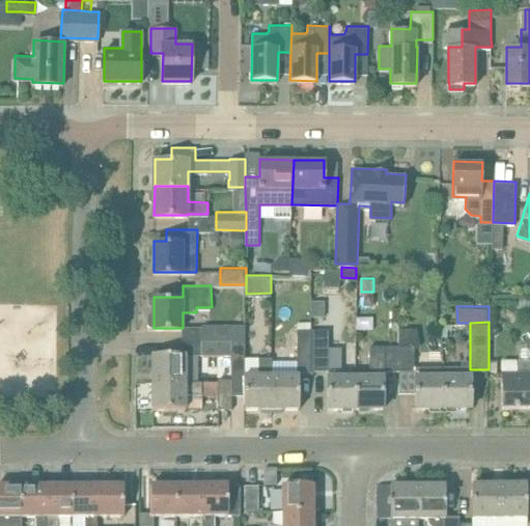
[(246,343),(246,323),(201,324),(201,343),(231,343),(246,343)]
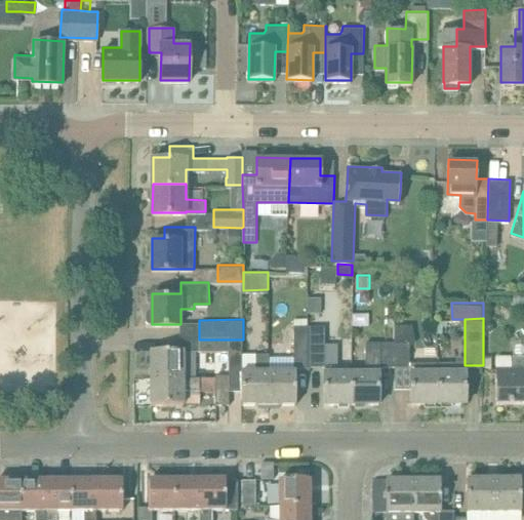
[(396,341),(395,341),(395,365),(395,371),(410,371),(411,402),(439,402),(438,371),(438,361),(410,361),(410,344),(416,340),(412,323),(396,323),(396,341)]
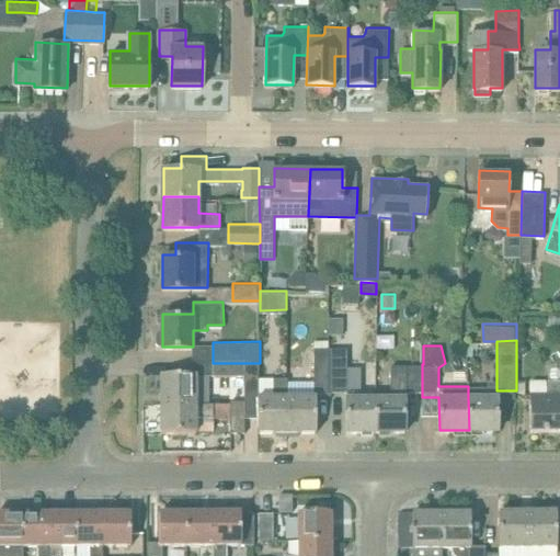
[(316,369),(315,369),(315,390),(329,390),(329,347),(316,347),(316,369)]
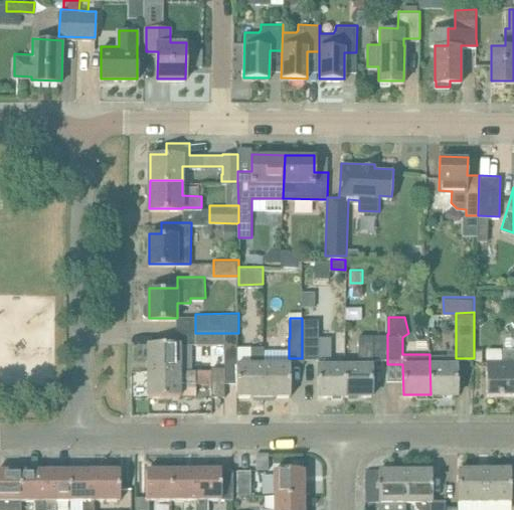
[(319,318),(304,318),(304,358),(319,358),(319,318)]
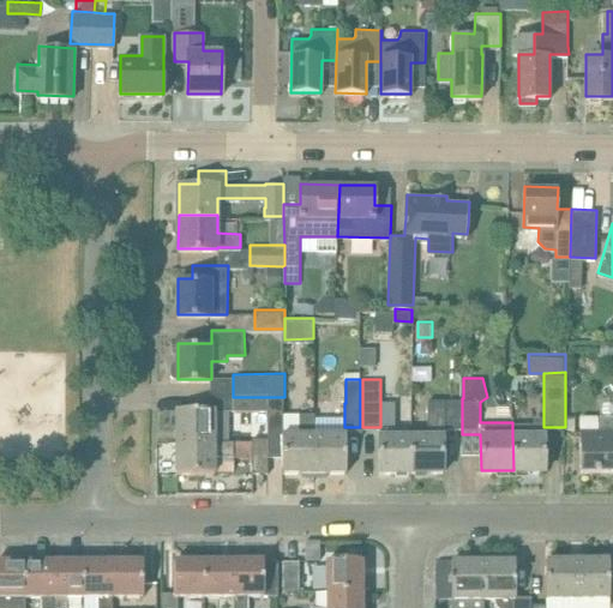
[(268,408),(268,397),(233,397),(233,409),(268,408)]
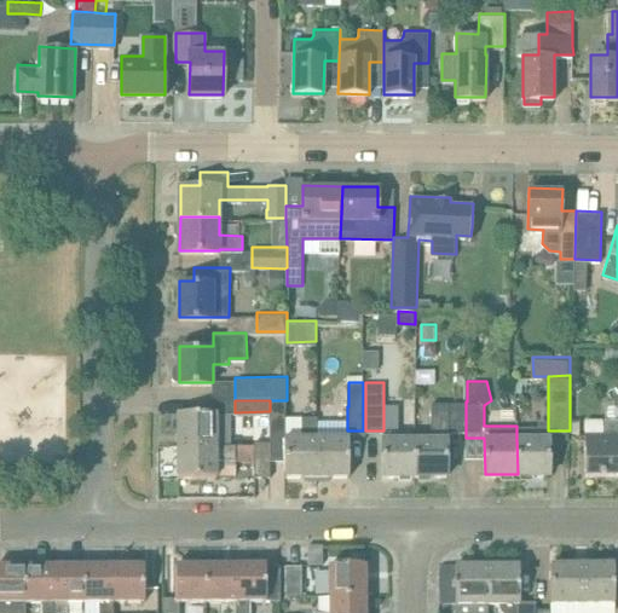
[(318,474),(317,415),(287,415),(287,400),(270,400),(270,411),(271,439),(271,440),(271,457),(286,457),(286,474),(318,474)]
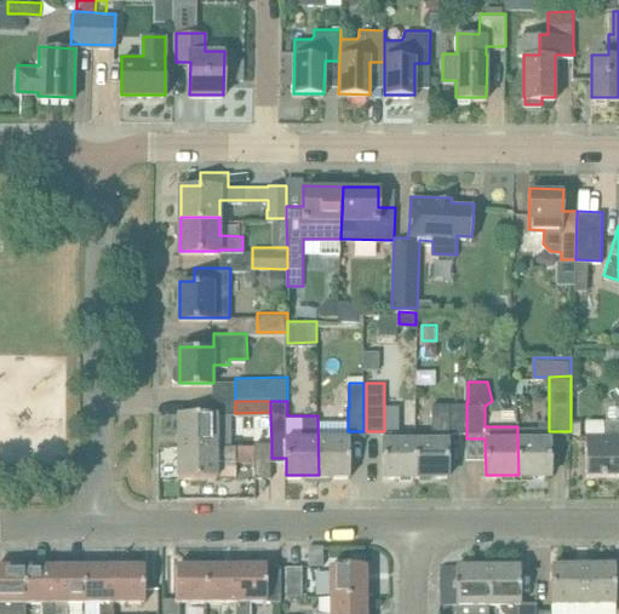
[(448,439),(447,431),(466,431),(466,402),(431,402),(433,439),(416,439),(416,475),(448,475),(448,439)]
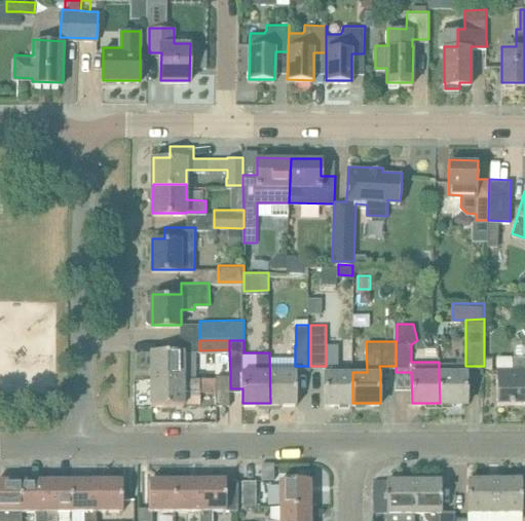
[(151,349),(151,376),(184,375),(184,349),(151,349)]
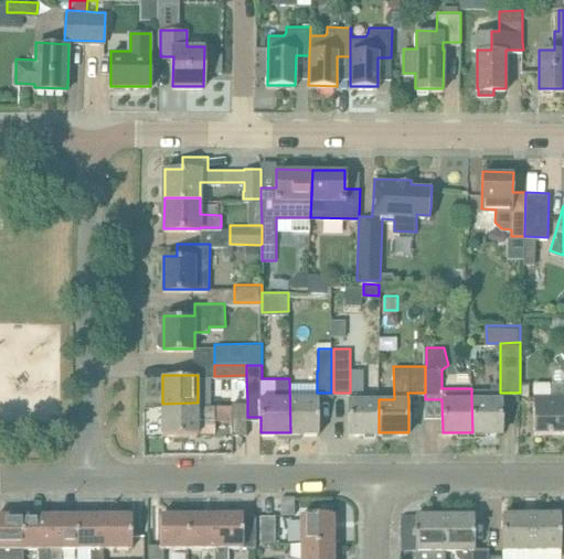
[(290,378),(289,378),(290,432),(319,432),(319,397),(290,397),(290,378)]
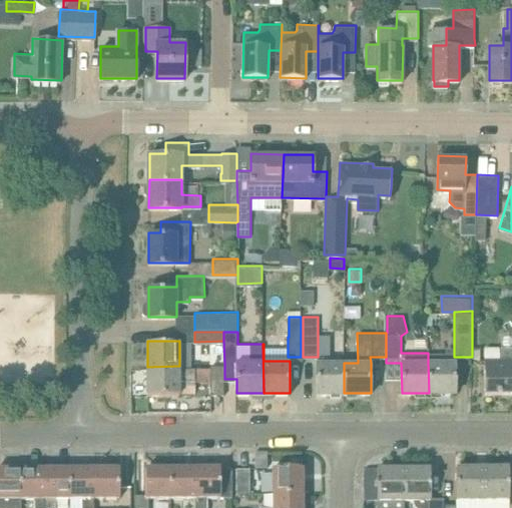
[(486,360),(485,360),(485,392),(511,392),(511,347),(486,347),(486,360)]
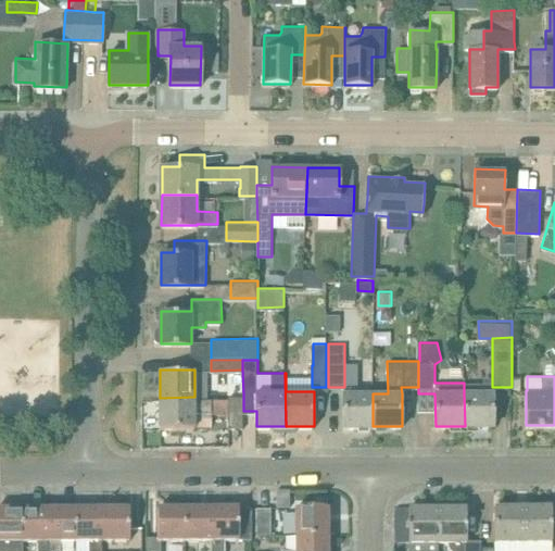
[(373,426),(373,393),(343,393),(343,426),(373,426)]
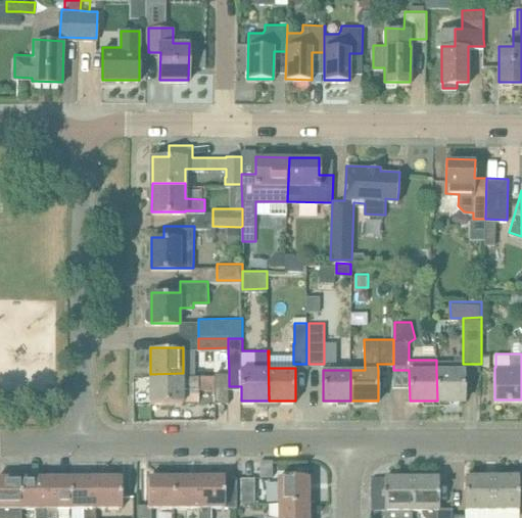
[(437,401),(464,399),(464,370),(436,370),(437,401)]
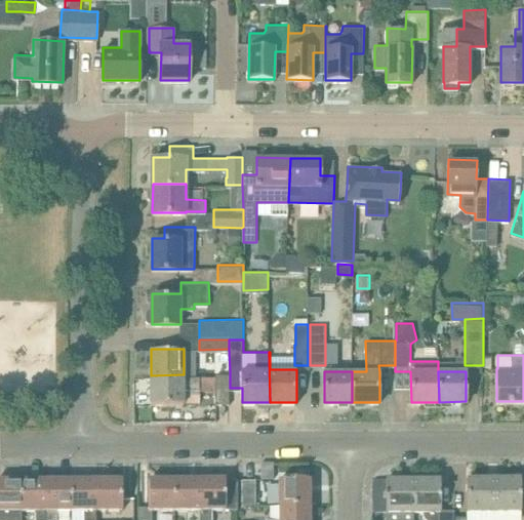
[(230,388),(230,373),(230,372),(215,372),(215,383),(216,403),(230,402),(230,388)]
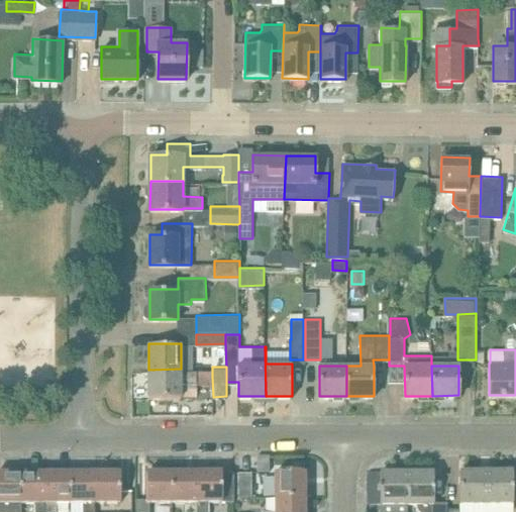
[(181,369),(148,370),(148,397),(181,397),(181,383),(197,383),(197,369),(181,369)]
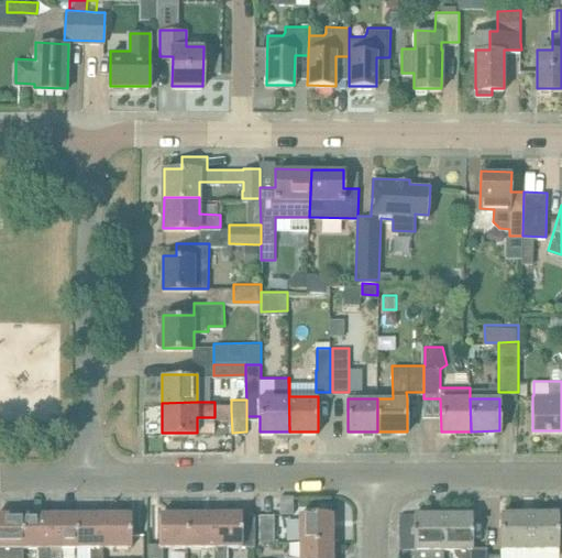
[(561,550),(559,551),(559,511),(530,512),(529,557),(561,557),(561,550)]
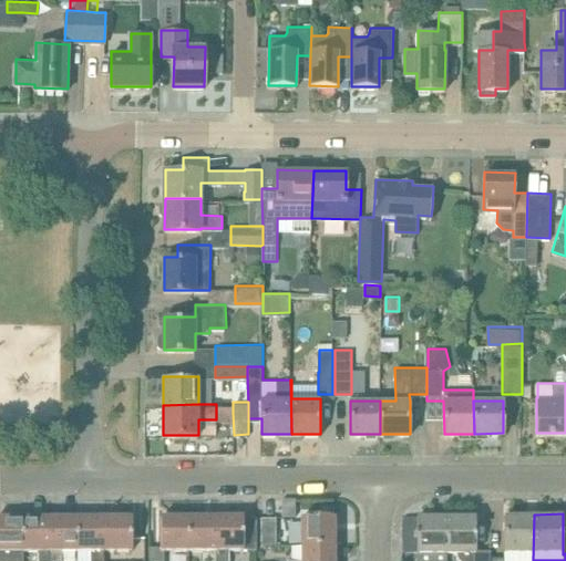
[(132,515),(105,516),(105,548),(132,548),(132,515)]
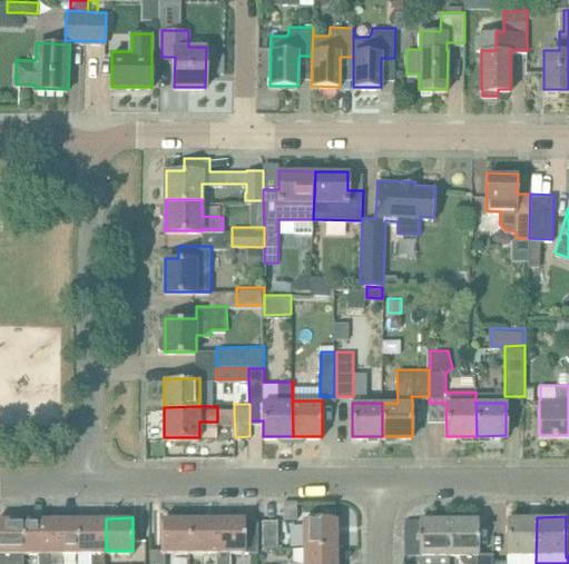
[(166,563),(166,551),(189,551),(189,517),(162,517),(162,547),(150,547),(149,563),(166,563)]
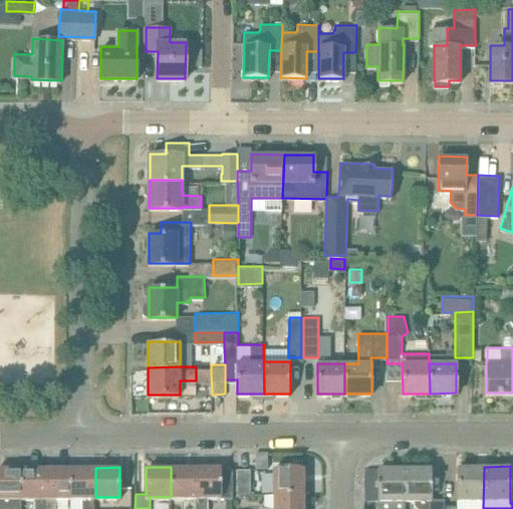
[(171,497),(196,497),(196,467),(171,467),(171,497)]
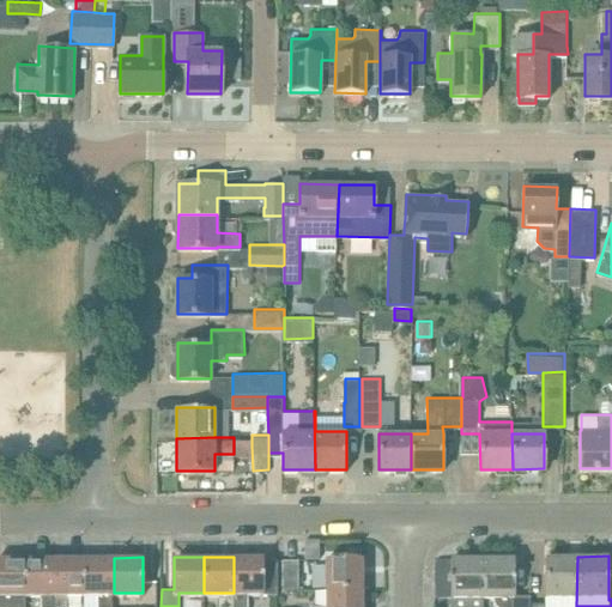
[(277,557),(234,557),(234,593),(232,606),(247,606),(247,593),(277,593),(277,557)]
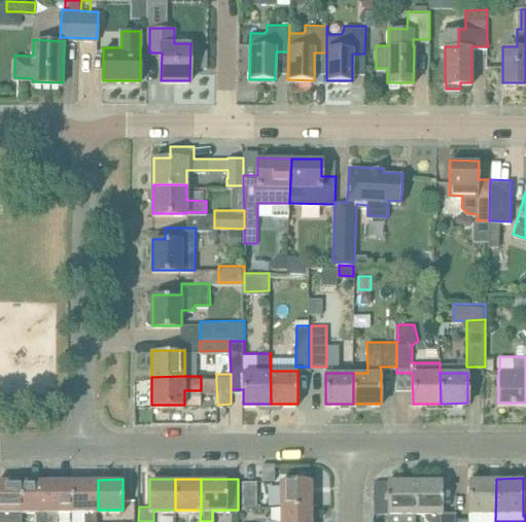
[(244,506),(257,506),(257,479),(244,479),(244,506)]
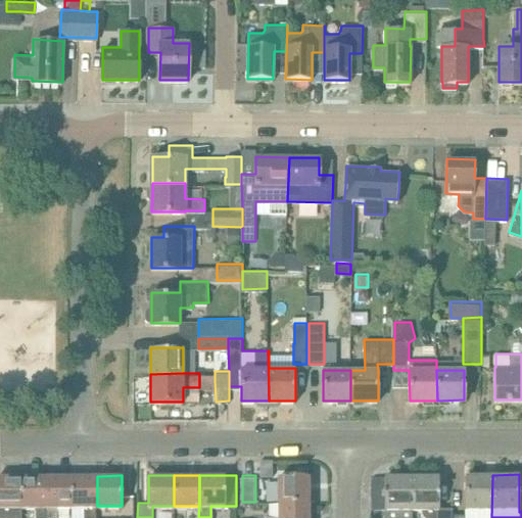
[(309,475),(279,475),(279,501),(309,501),(309,500),(315,500),(315,486),(309,486),(309,475)]
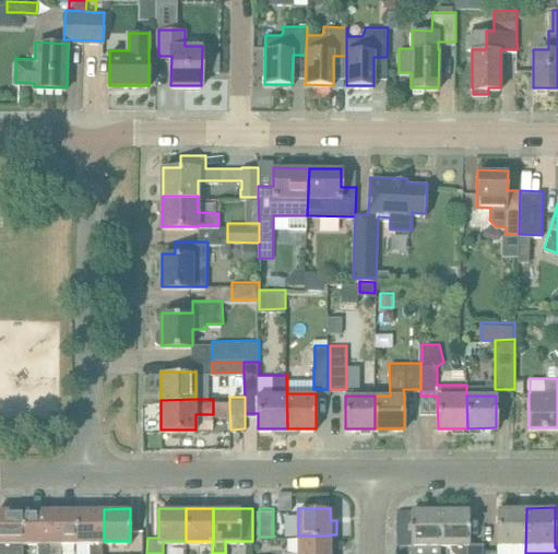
[(440,553),(440,543),(440,508),(412,509),(412,525),(408,525),(408,529),(412,529),(411,553),(440,553)]
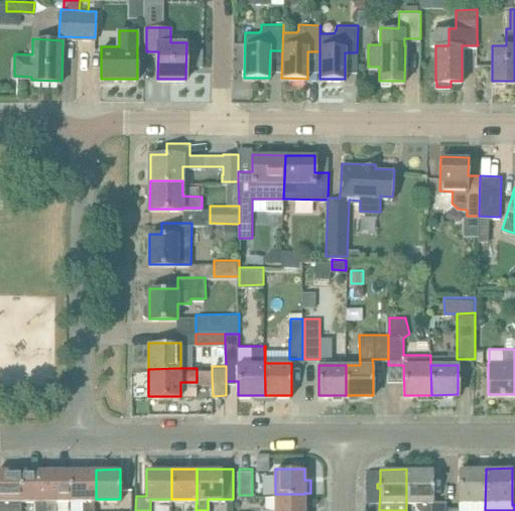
[(433,499),(432,469),(406,469),(406,501),(415,501),(416,506),(419,509),(420,510),(445,510),(446,505),(446,499),(433,499)]
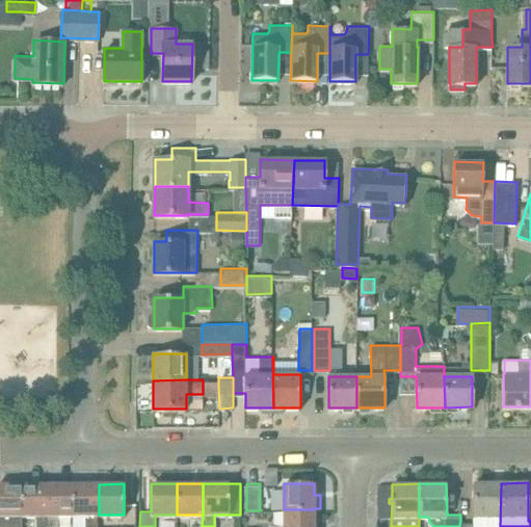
[(473,521),(460,521),(459,526),(500,526),(501,483),(473,483),(473,521)]
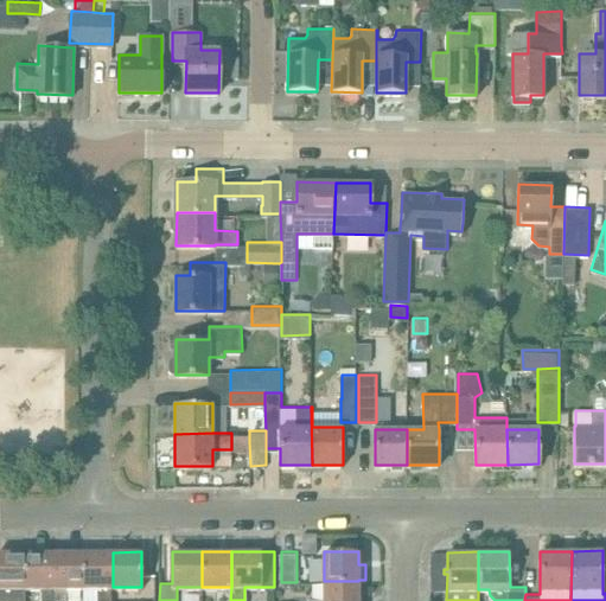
[(0,587),(26,588),(25,552),(0,552),(0,587)]
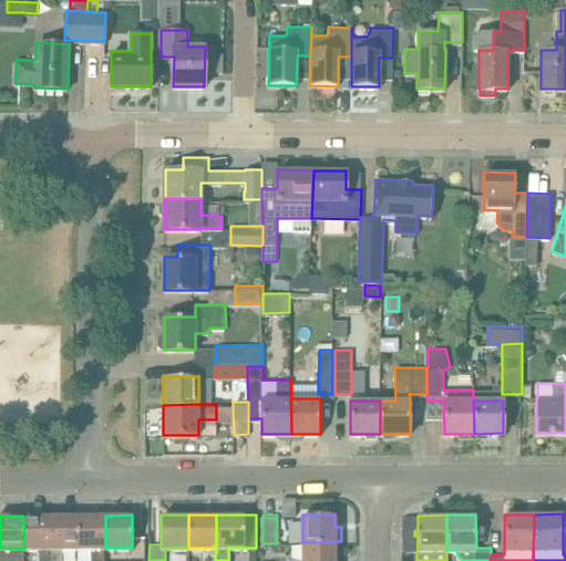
[(39,560),(51,560),(51,548),(50,516),(23,516),(24,549),(40,548),(39,560)]
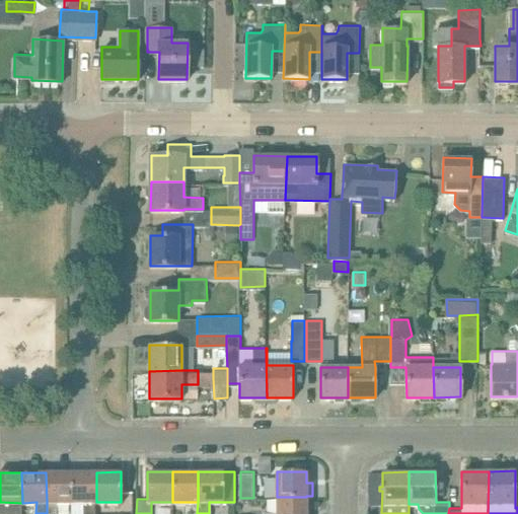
[(58,502),(71,502),(71,472),(46,472),(47,502),(47,513),(58,513),(58,502)]
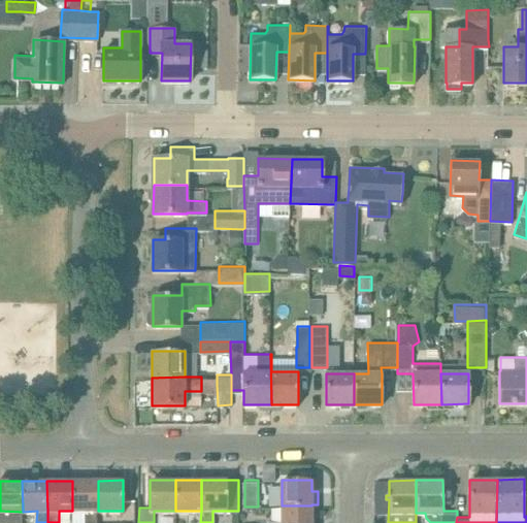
[(97,522),(98,511),(98,481),(72,481),(72,511),(86,511),(86,522),(97,522)]
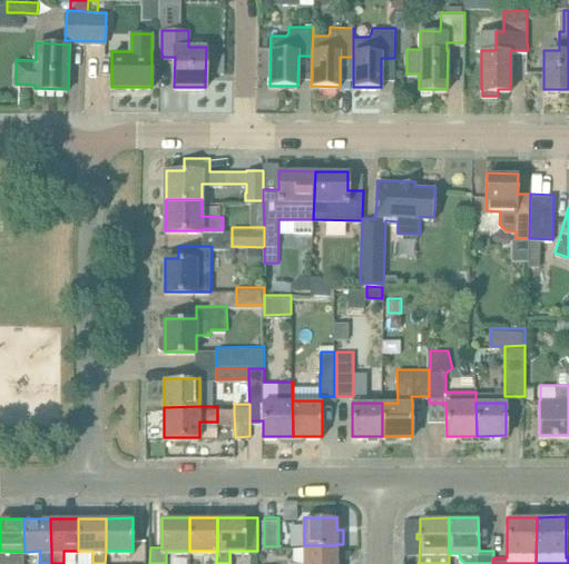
[(290,562),(288,563),(336,563),(336,545),(304,545),(304,562),(290,562)]
